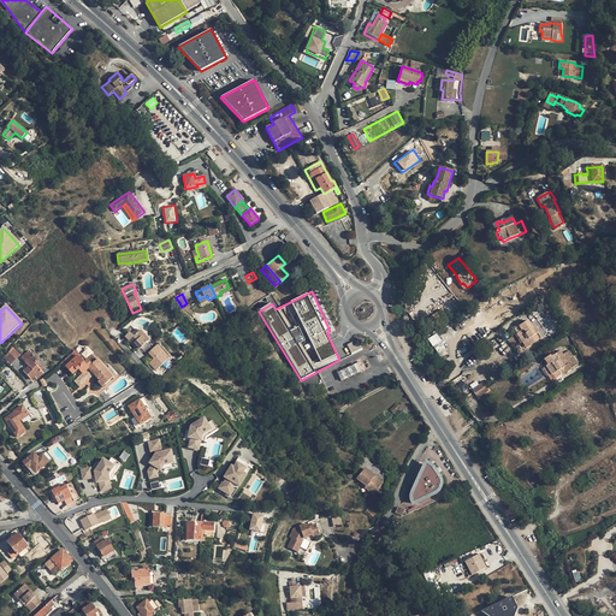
[(443,311),(432,317),(436,323),(446,317),(443,311)]
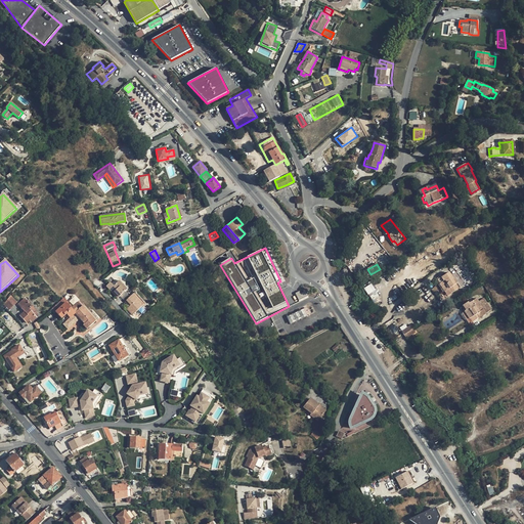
[(448,272),(443,276),(442,275),(437,278),(440,284),(444,292),(448,289),(451,294),(457,290),(454,286),(456,285),(448,272)]
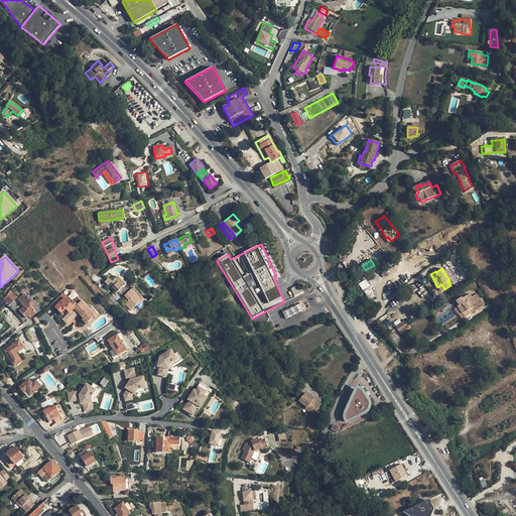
[(117,277),(108,285),(116,294),(118,292),(123,287),(125,285),(117,277)]
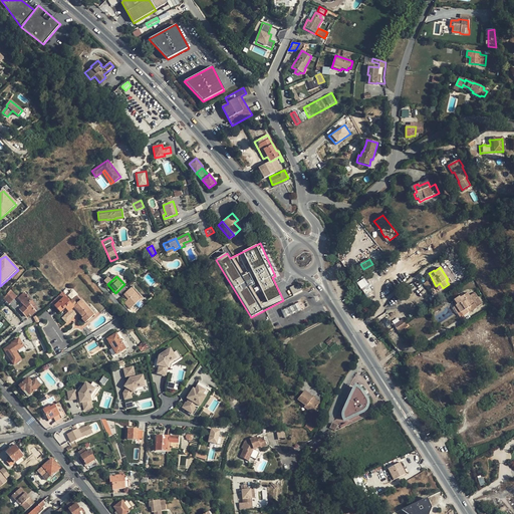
[(364,277),(357,282),(366,296),(373,292),(364,277)]
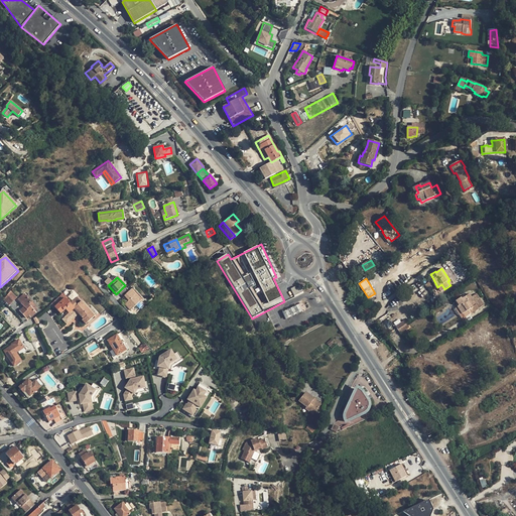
[(291,288),(293,295),(303,291),(300,284),(291,288)]
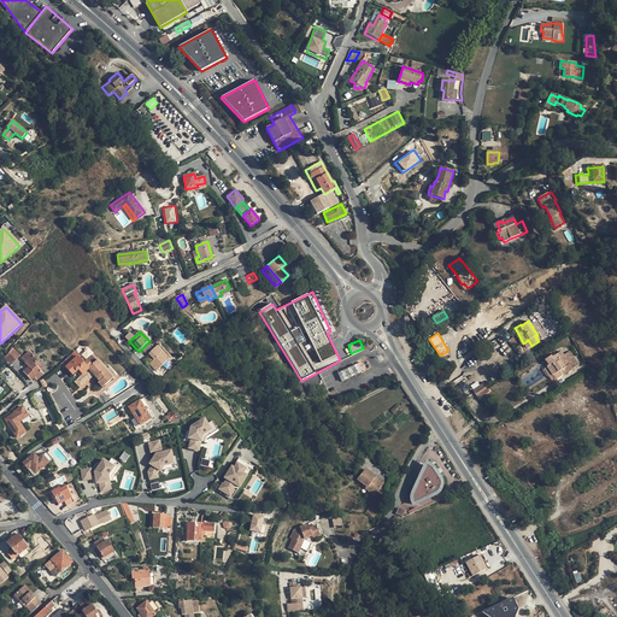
[(152,362),(150,364),(156,371),(171,358),(159,345),(153,351),(147,356),(151,360),(152,359),(153,360),(152,362)]
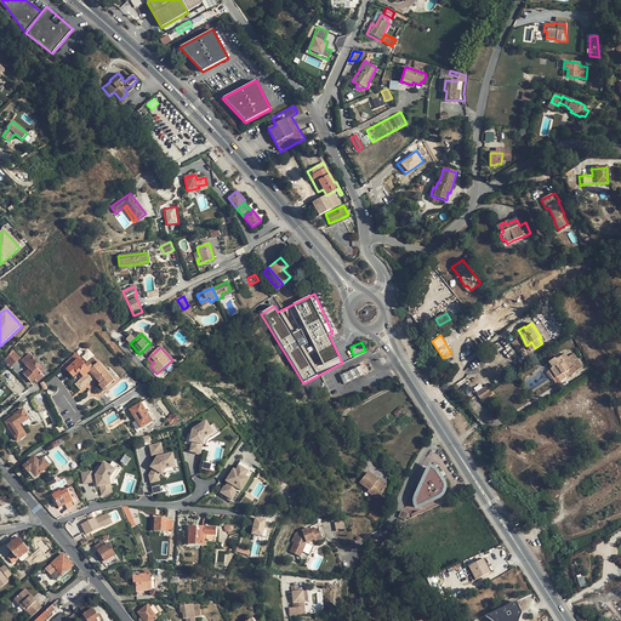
[(12,351),(4,360),(11,368),(21,359),(12,351)]
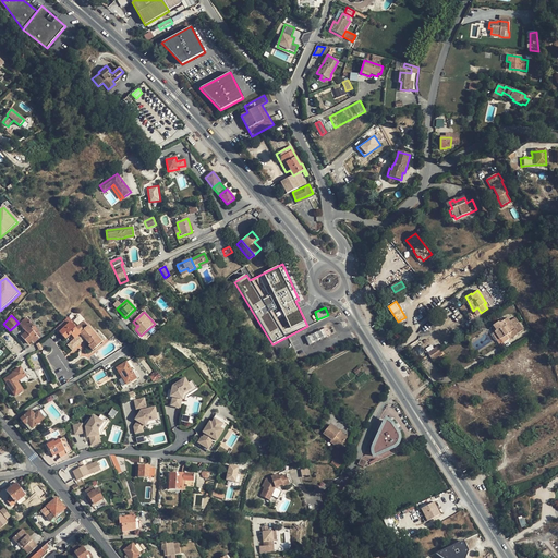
[(498,323),(493,326),(496,330),(495,331),(500,340),(507,336),(509,339),(523,330),(516,317),(509,322),(507,318),(502,322),(498,324),(498,323)]
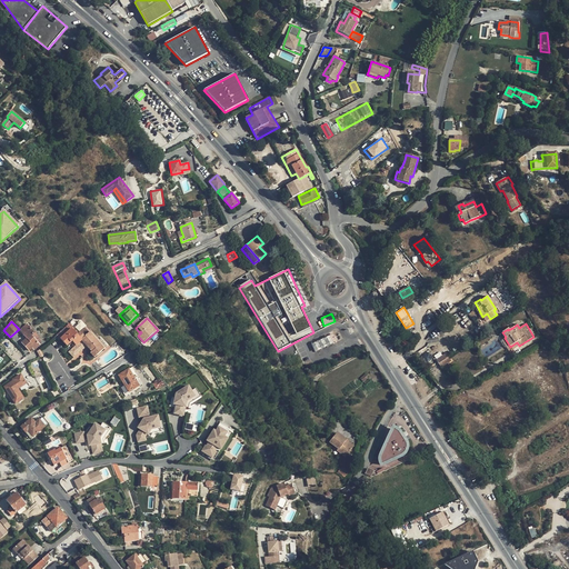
[(27,325),(20,331),(27,339),(22,343),(29,351),(32,349),(38,343),(36,341),(40,338),(27,325)]
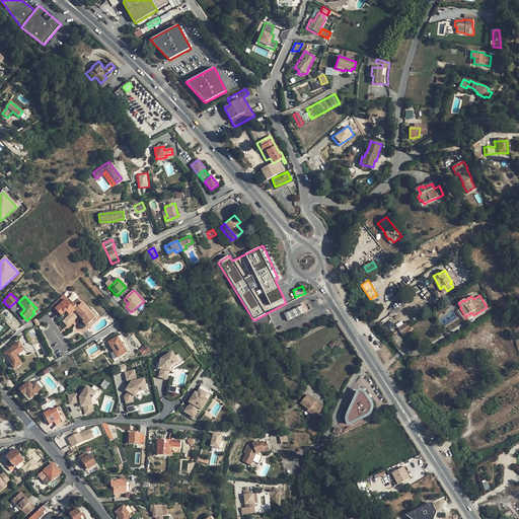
[(62,297),(52,306),(61,316),(66,312),(69,315),(72,312),(77,318),(79,316),(84,321),(82,322),(86,326),(95,317),(89,310),(88,311),(81,304),(82,303),(78,299),(72,305),(68,301),(67,302),(62,297)]
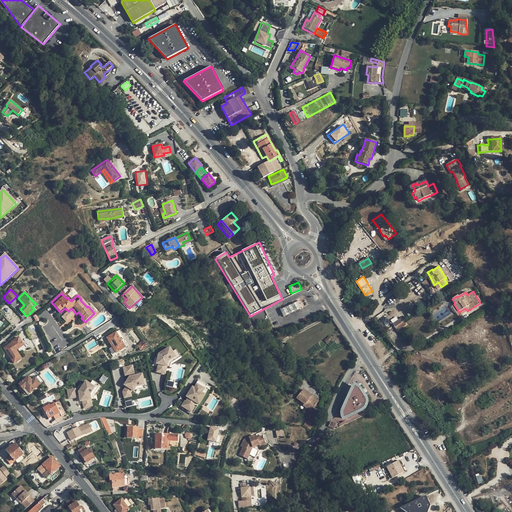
[(89,305),(82,298),(81,299),(80,300),(87,307),(88,306),(89,305)]
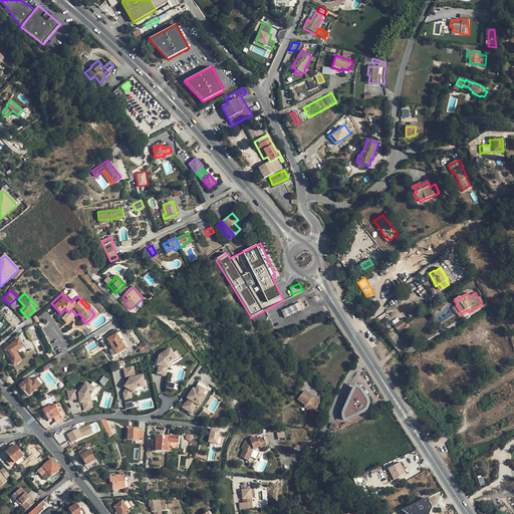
[(300,302),(281,311),(284,318),(304,309),(300,302)]
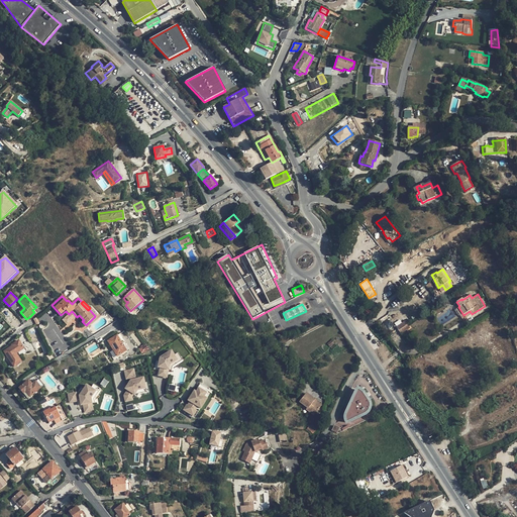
[(463,315),(458,307),(456,309),(463,320),(466,318),(463,315)]
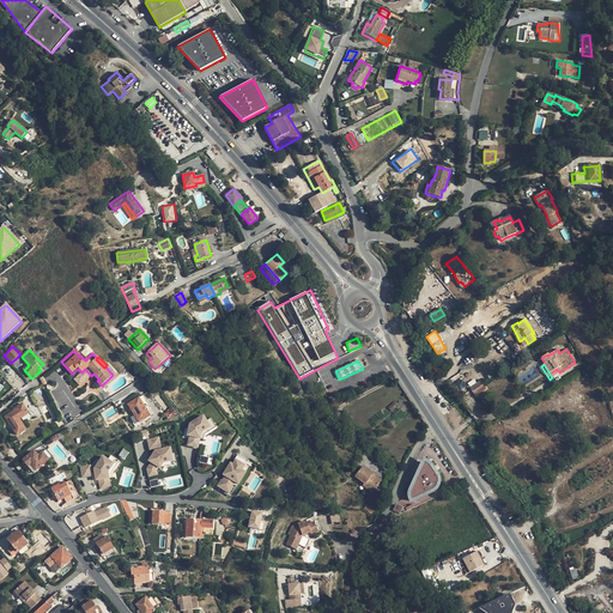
[(484,384),(480,381),(469,388),(472,392),(484,384)]
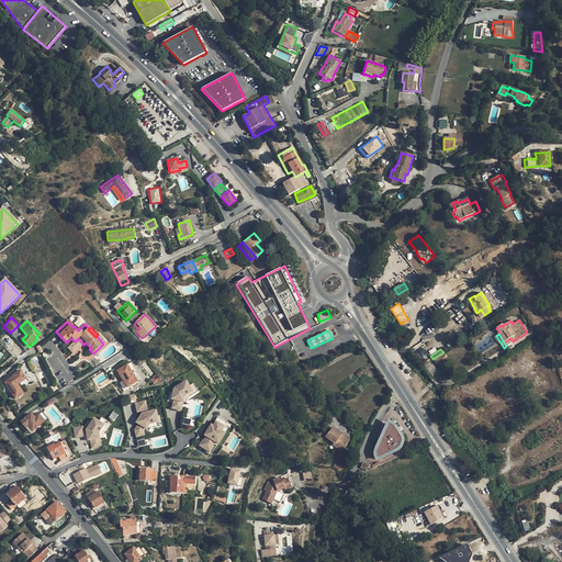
[(444,352),(433,359),(436,363),(446,357),(444,352)]
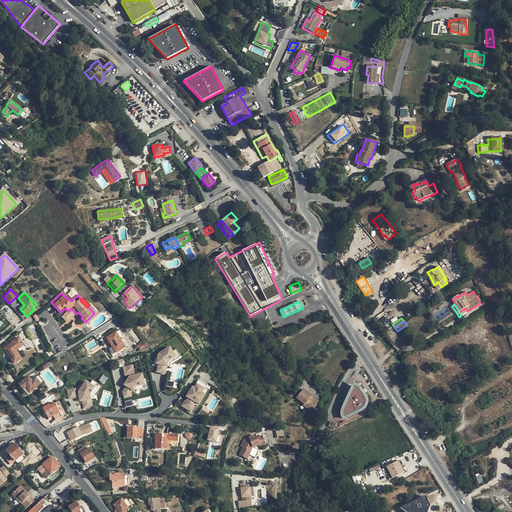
[(122,342),(125,340),(119,330),(107,338),(116,353),(125,347),(122,342)]
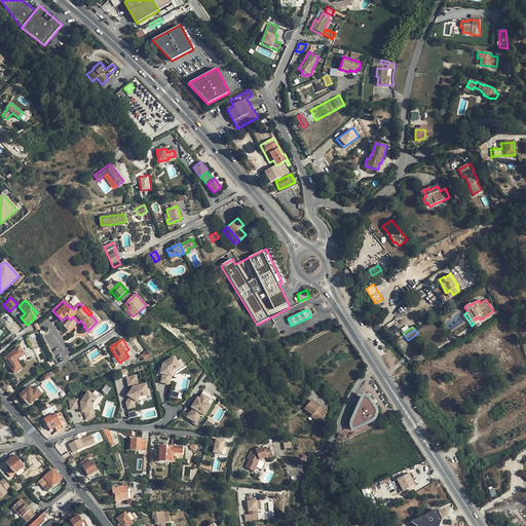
[(12,352),(4,358),(14,373),(22,369),(19,364),(27,359),(20,346),(12,351),(12,352)]
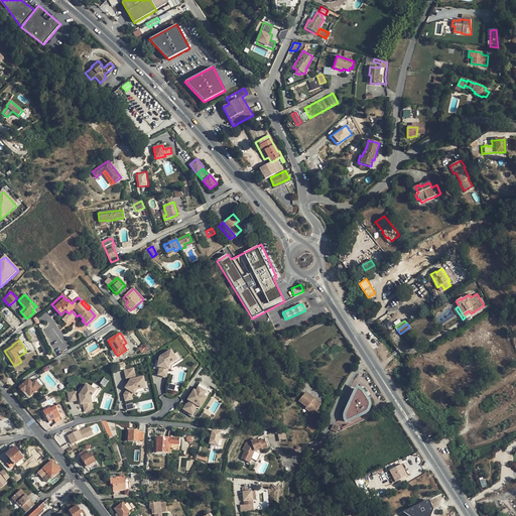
[(171,352),(160,358),(158,364),(161,365),(160,369),(158,376),(166,378),(168,371),(169,366),(176,362),(174,357),(171,352)]
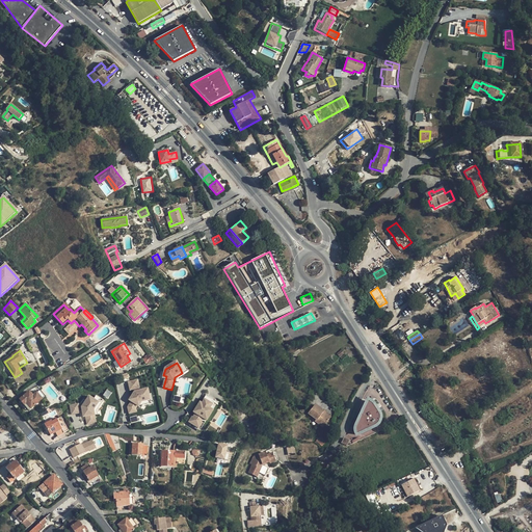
[(184,366),(180,368),(182,373),(175,377),(174,382),(177,383),(178,379),(188,373),(184,366)]
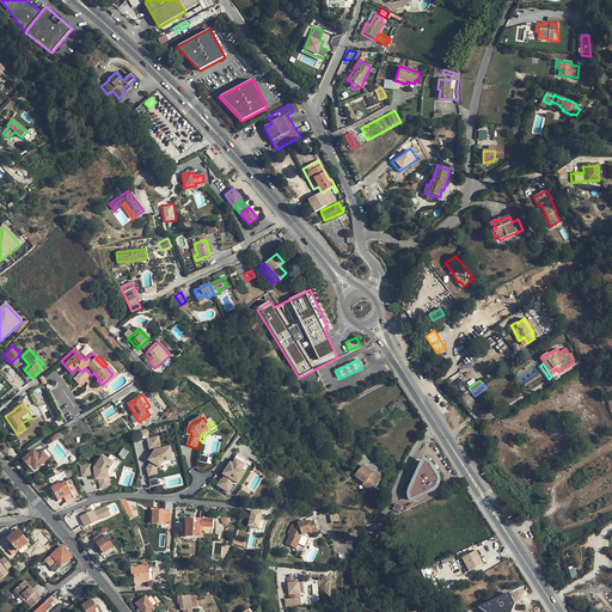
[(158,439),(147,441),(150,450),(154,448),(154,452),(151,457),(153,459),(151,463),(147,470),(148,477),(157,475),(155,471),(158,467),(159,469),(163,463),(172,461),(171,454),(170,448),(160,451),(158,439)]
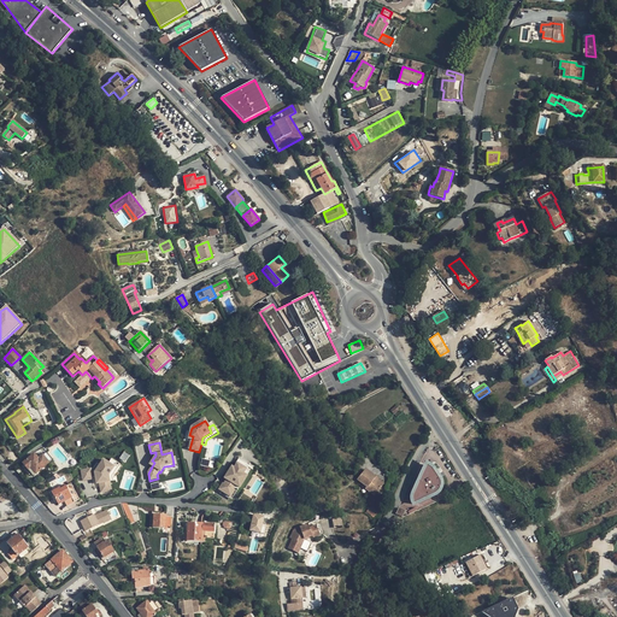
[(34,454),(23,464),(27,469),(25,470),(31,477),(51,462),(43,454),(37,459),(34,454)]
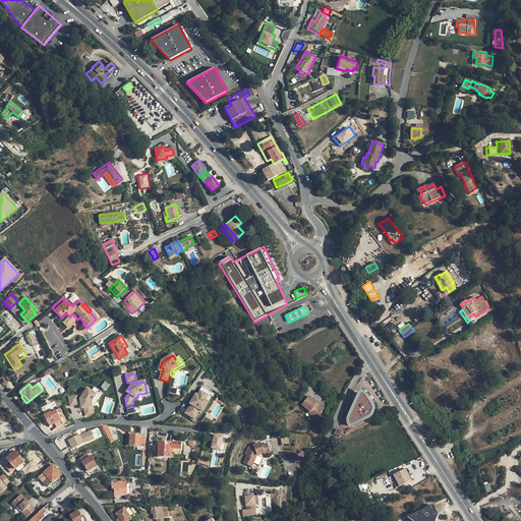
[(95,402),(101,392),(94,387),(91,392),(95,394),(91,401),(92,406),(92,407),(95,406),(95,402)]
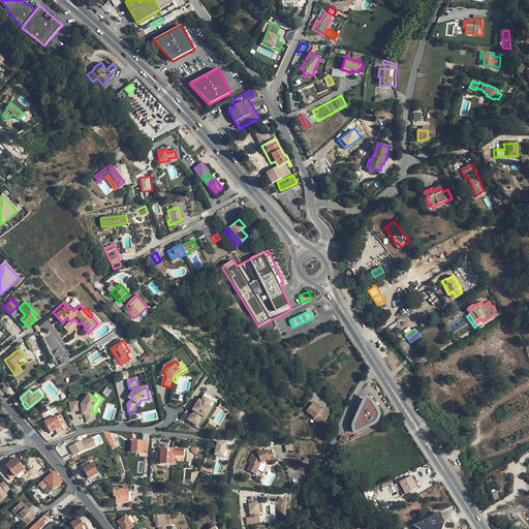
[(150,393),(148,393),(149,399),(141,400),(137,405),(141,407),(143,403),(147,402),(147,404),(152,402),(150,393)]
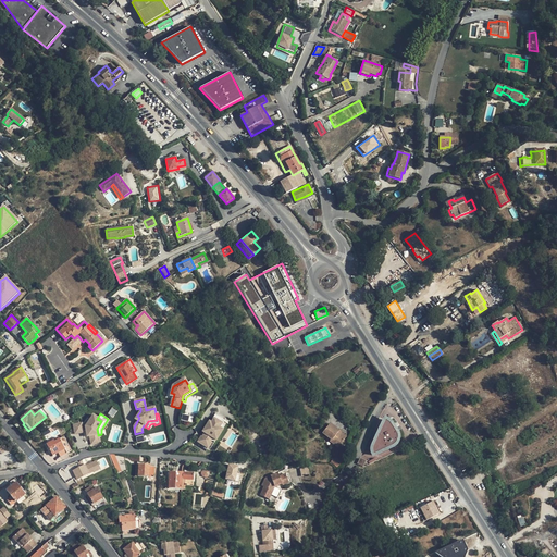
[(97,419),(93,416),(85,426),(87,436),(89,435),(98,434),(97,429),(101,421),(97,419)]
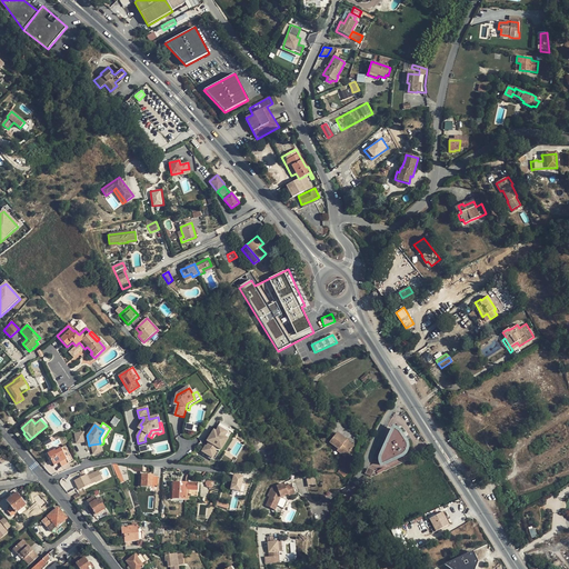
[(397,428),(392,427),(381,449),(378,458),(378,463),(380,469),(401,460),(406,457),(409,452),(409,447),(407,441),(397,428)]
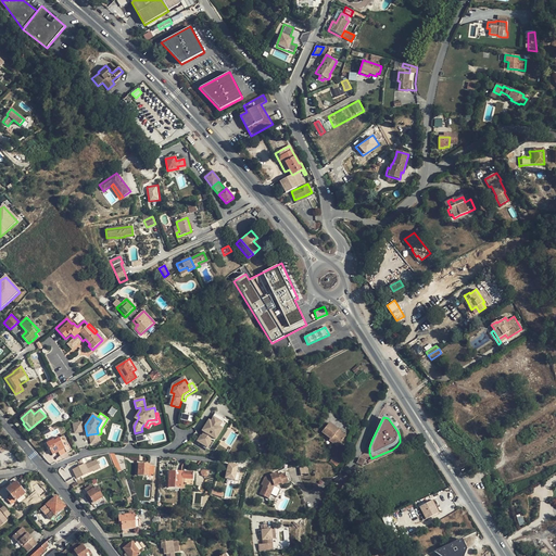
[(216,419),(215,420),(224,428),(225,427),(216,419)]
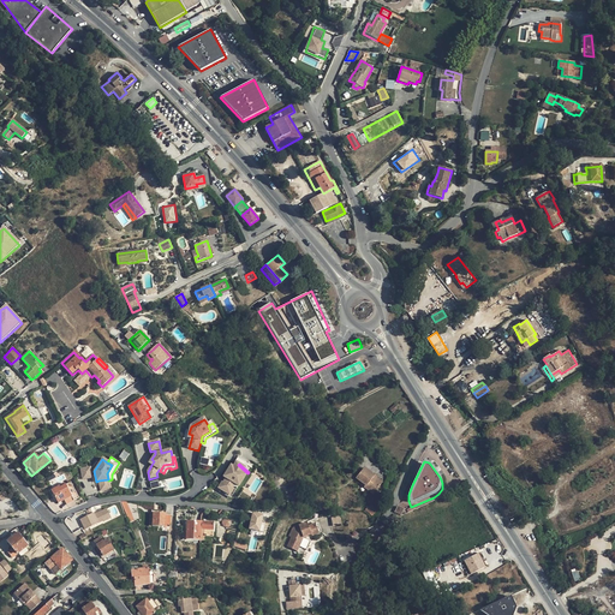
[(220,487),(215,491),(225,500),(230,495),(228,494),(231,490),(234,493),(239,488),(236,484),(243,477),(244,477),(248,473),(238,465),(234,469),(236,470),(232,473),(231,472),(227,475),(228,476),(226,479),(225,478),(221,482),(222,483),(224,483),(220,488),(220,487)]
